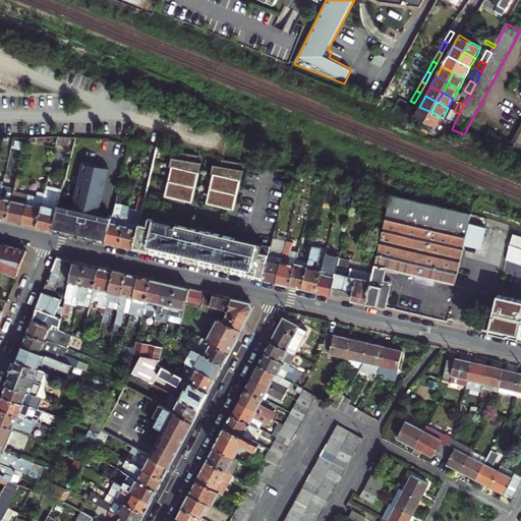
[(397,107),(395,111),(404,115),(405,111),(397,107)]
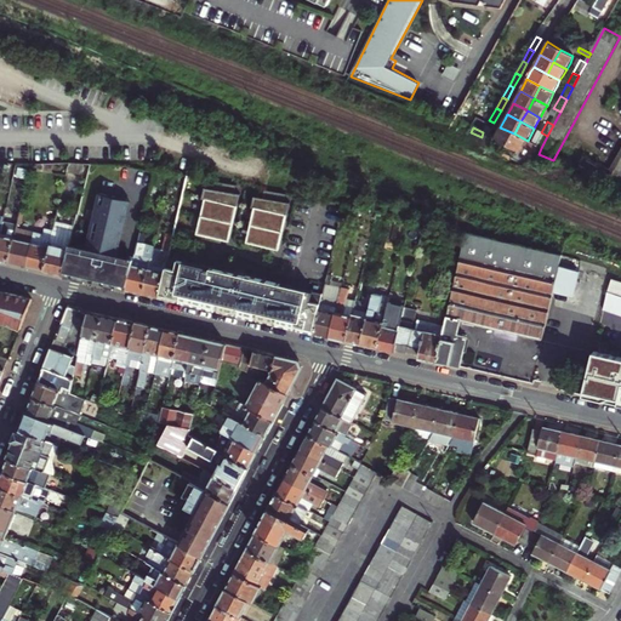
[(496,135),(493,142),(506,149),(514,134),(500,127),(496,135)]
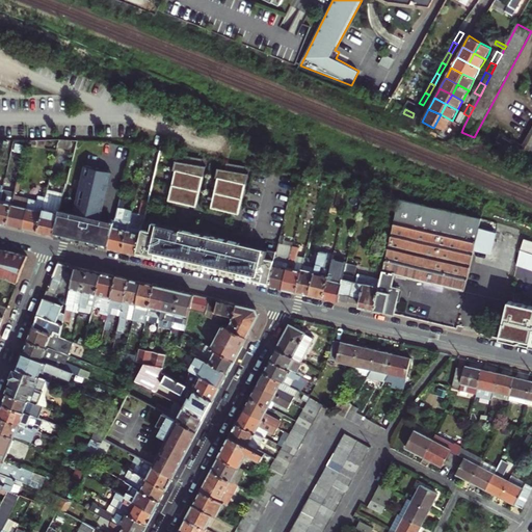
[(463,113),(457,124),(463,127),(469,116),(463,113)]
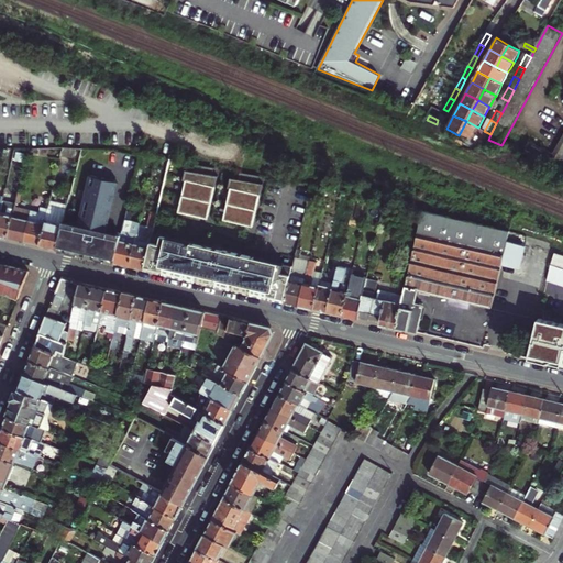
[(466,121),(459,135),(484,147),(488,140),(490,134),(484,131),(481,129),(478,128),(466,121)]
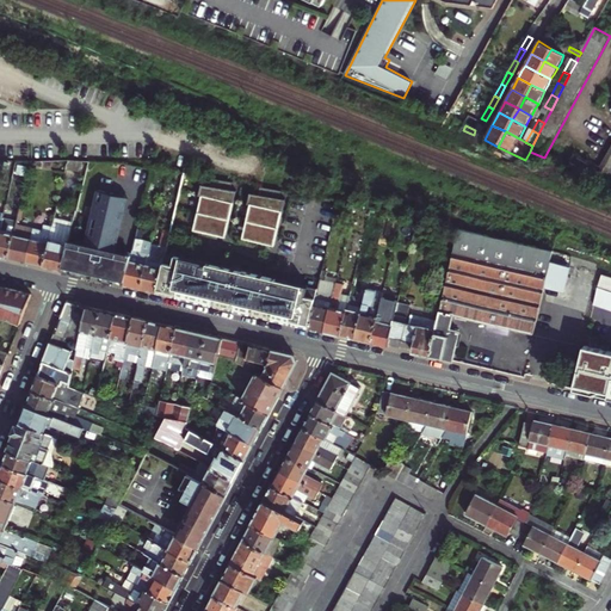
[(610,152),(597,180),(610,185),(610,152)]
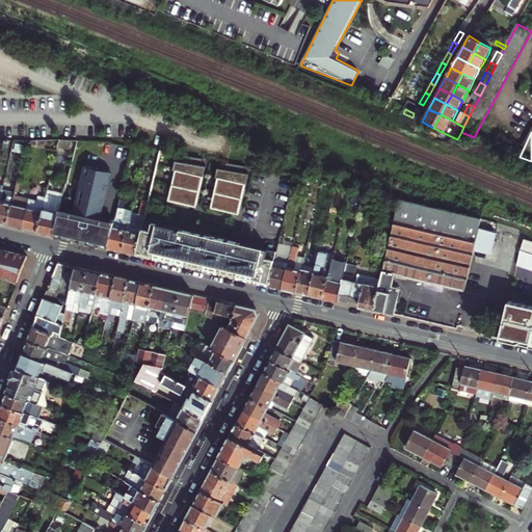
[(204,158),(179,154),(175,169),(177,170),(169,200),(197,206),(207,165),(202,164),(204,158)]
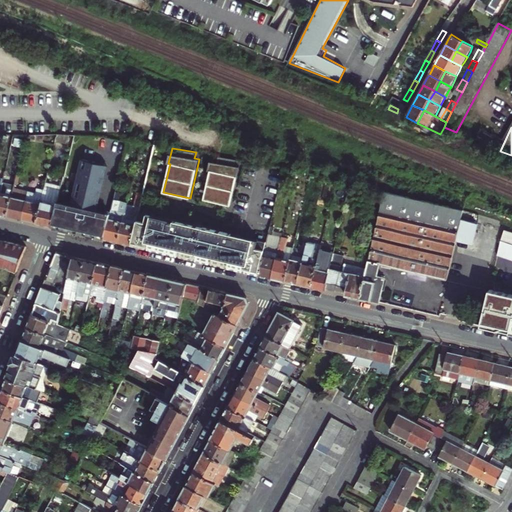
[(237,158),(219,155),(217,163),(211,161),(209,170),(211,170),(204,199),(231,205),(240,167),(235,165),(237,158)]
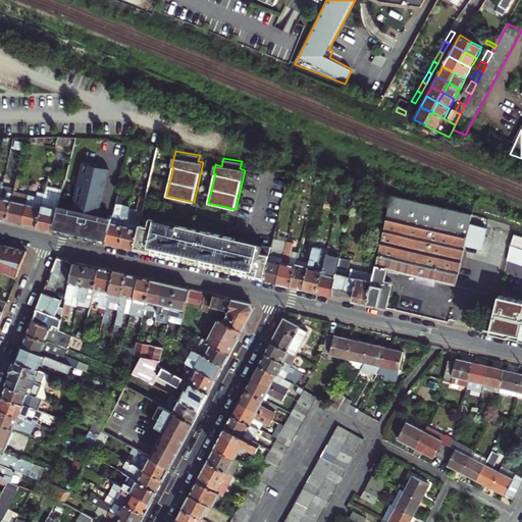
[(110,167),(84,161),(72,207),(99,213),(110,167)]
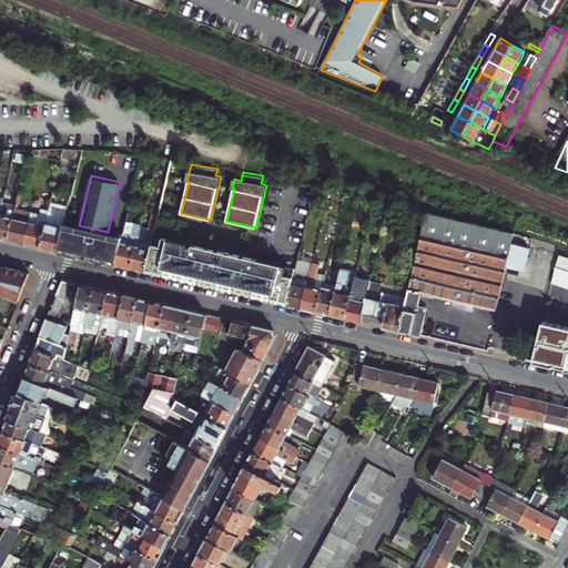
[(50,205),(50,208),(41,246),(51,249),(58,251),(64,221),(70,198),(64,196),(61,211),(56,210),(59,195),(52,194),(50,205)]
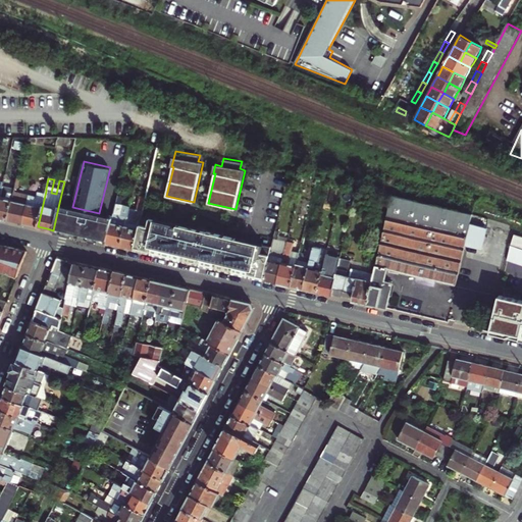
[(0,217),(4,219),(8,220),(12,200),(15,190),(15,189),(2,186),(0,196),(0,217)]
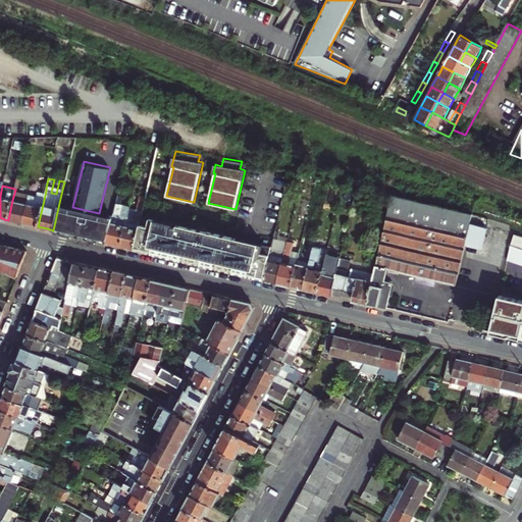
[(12,200),(8,220),(20,222),(33,225),(38,226),(46,191),(46,189),(42,188),(41,191),(38,190),(37,194),(15,190),(12,200)]
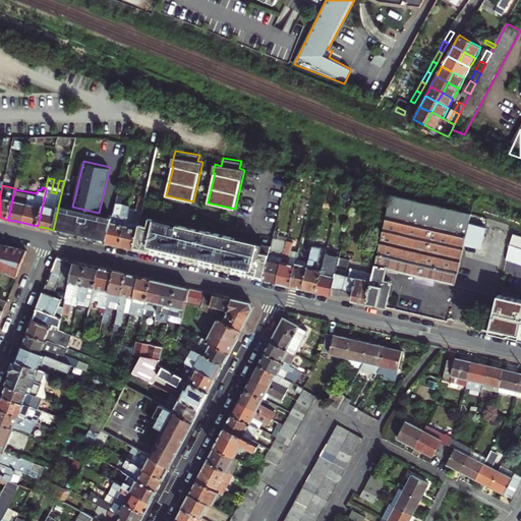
[(120,245),(130,205),(122,203),(124,193),(119,192),(114,217),(109,234),(107,242),(116,244),(120,245)]
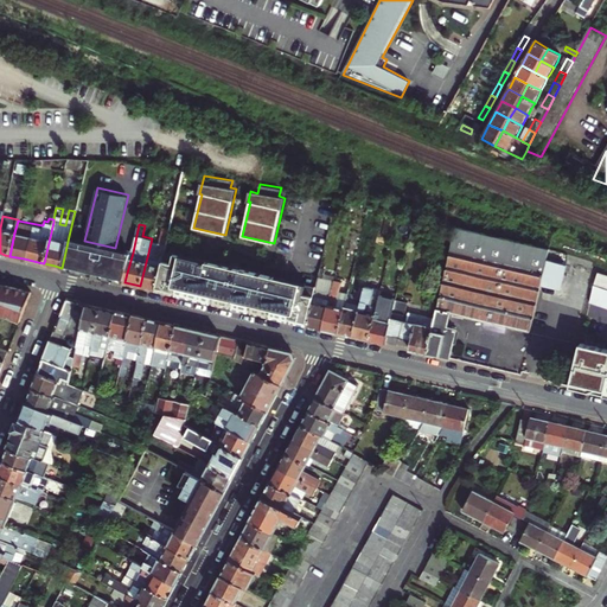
[(151,288),(157,289),(166,250),(172,227),(165,224),(161,240),(152,238),(140,286),(151,288)]
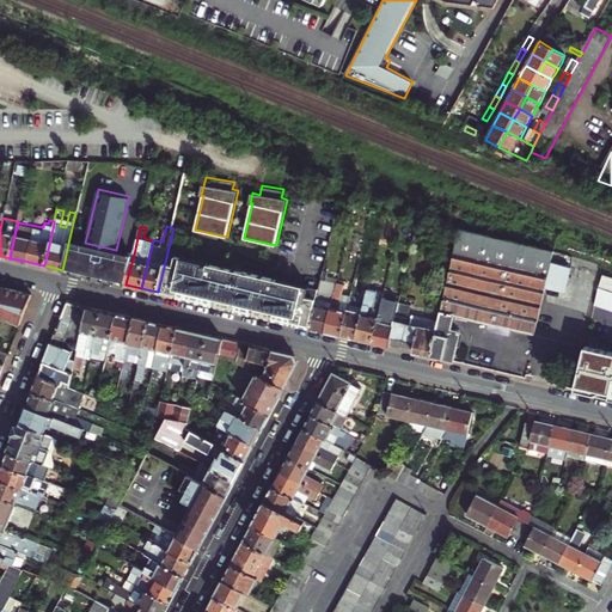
[(557,254),(464,230),(460,243),(440,320),(430,356),(456,361),(463,332),(453,330),(457,316),(491,323),(489,331),(501,334),(513,336),(514,329),(538,335),(549,288),(569,293),(575,268),(555,263),(557,254)]
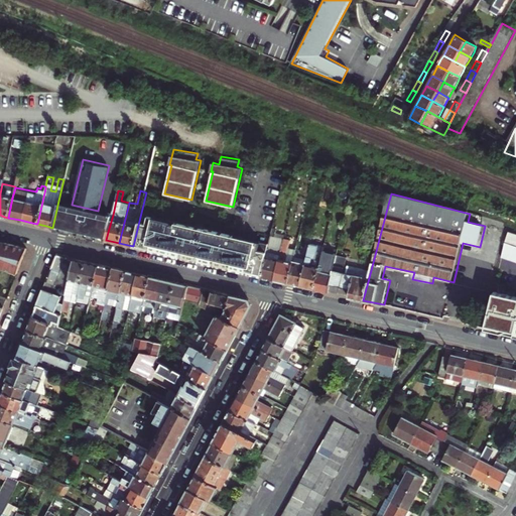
[(58,201),(52,228),(66,231),(92,237),(106,240),(108,232),(113,215),(98,211),(72,205),(58,201)]
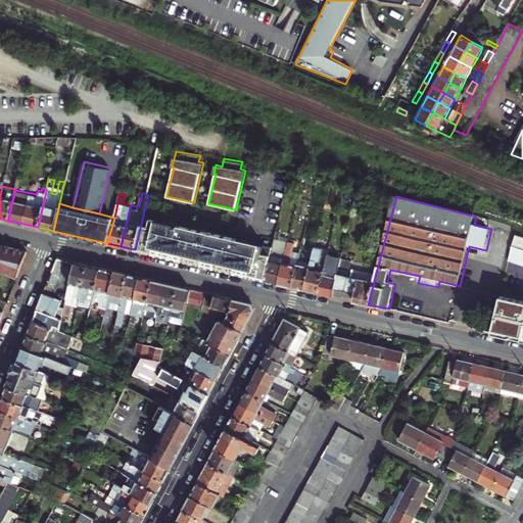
[(274,246),(143,216),(135,249),(193,263),(244,275),(265,280),(274,246)]
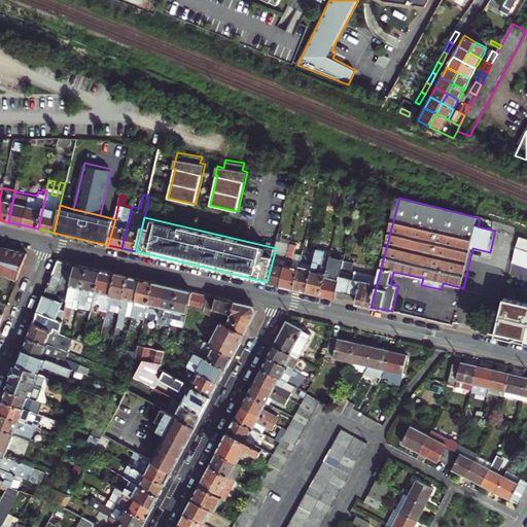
[(275,284),(280,285),(291,243),(281,241),(282,234),(279,233),(276,248),(267,282),(275,284)]
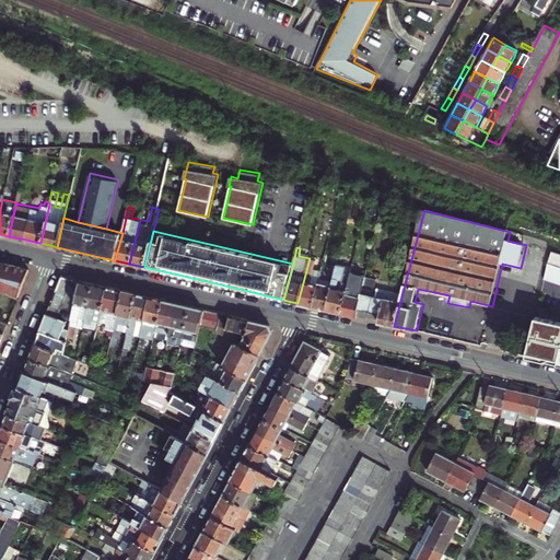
[(321,308),(327,310),(338,264),(340,255),(335,254),(329,276),(322,275),(313,306),(321,308)]
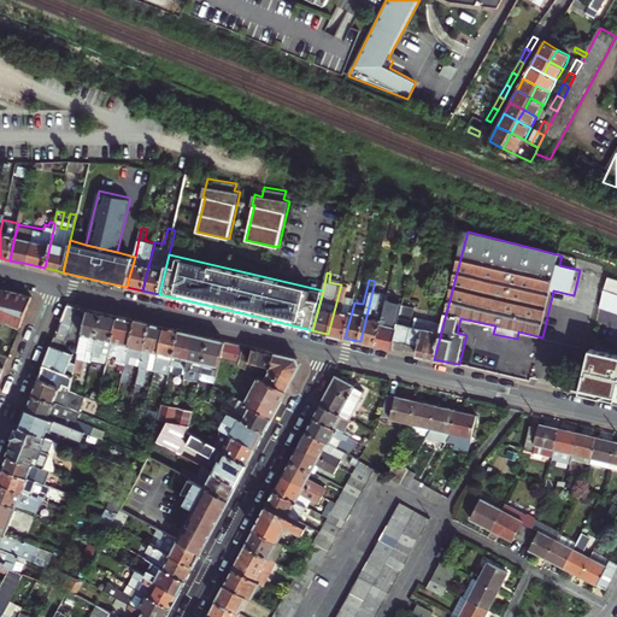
[(341,285),(328,334),(340,336),(345,338),(354,303),(354,299),(342,297),(345,286),(341,285)]
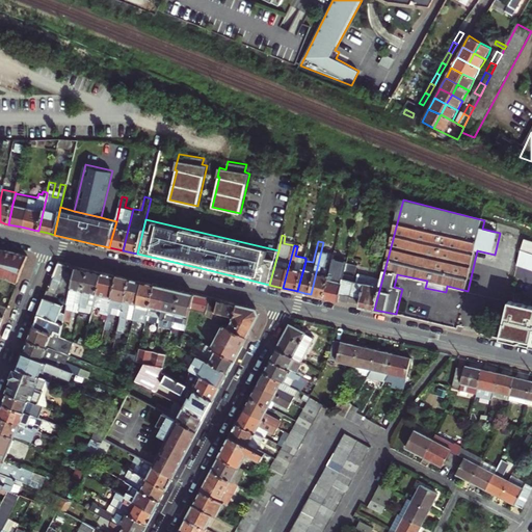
[(0,248),(0,274),(17,282),(27,256),(21,254),(5,250),(0,248)]
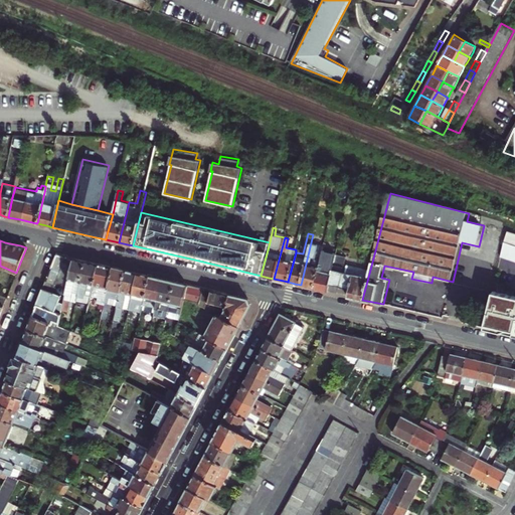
[(331,263),(320,261),(314,288),(321,290),(327,291),(329,284),(336,253),(339,242),(334,241),(331,256),(332,256),(331,263)]
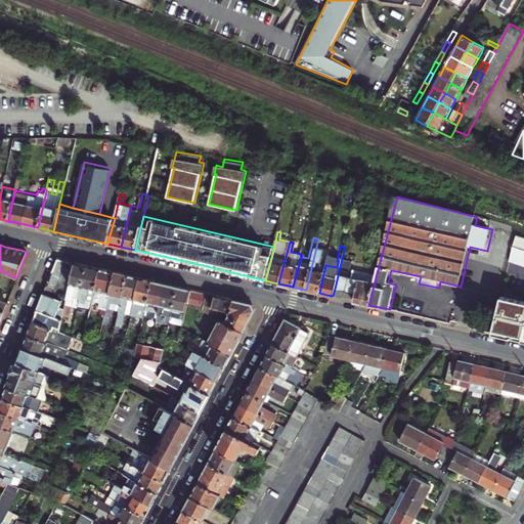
[(523,249),(514,246),(511,261),(523,265),(523,249)]
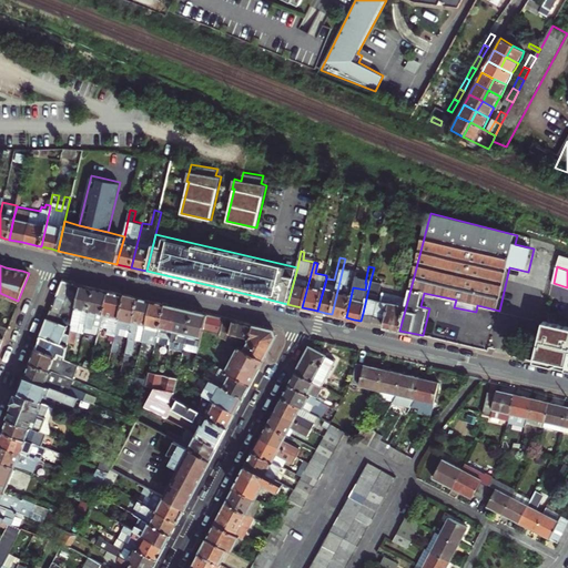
[(343,267),(332,314),(340,316),(346,317),(353,287),(354,285),(357,271),(343,267)]
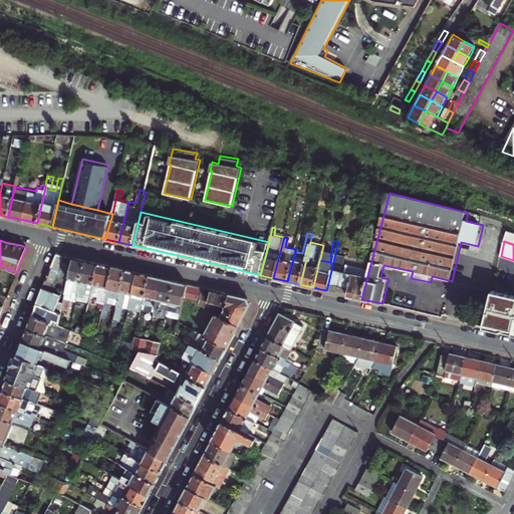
[(347,256),(335,253),(328,283),(347,288),(345,295),(354,297),(361,299),(369,269),(347,263),(345,271),(343,270),(347,256)]
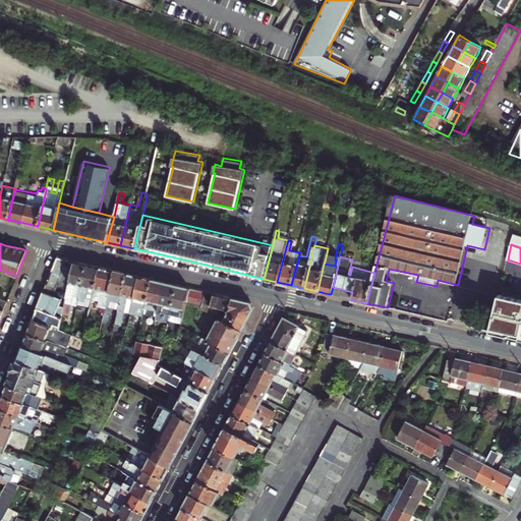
[(62,258),(57,257),(53,269),(63,273),(66,259),(62,258)]
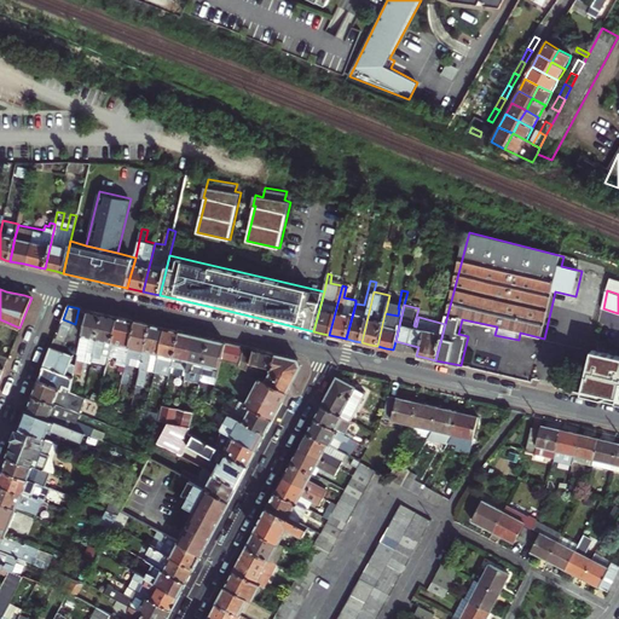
[(71,343),(80,347),(88,311),(85,310),(79,308),(75,324),(77,325),(74,335),(71,343)]
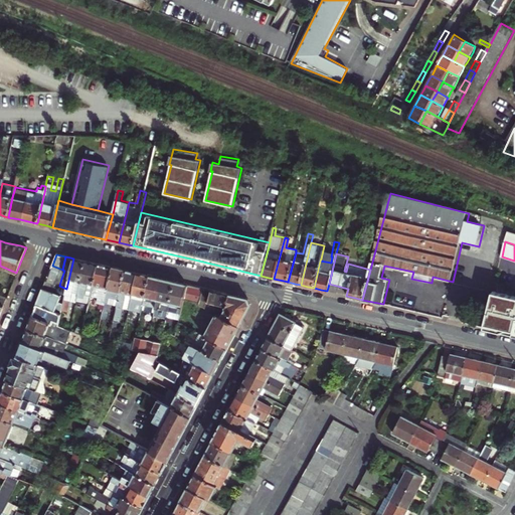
[(73,259),(66,289),(61,311),(67,312),(69,301),(70,301),(72,293),(78,294),(86,262),(81,261),(73,259)]
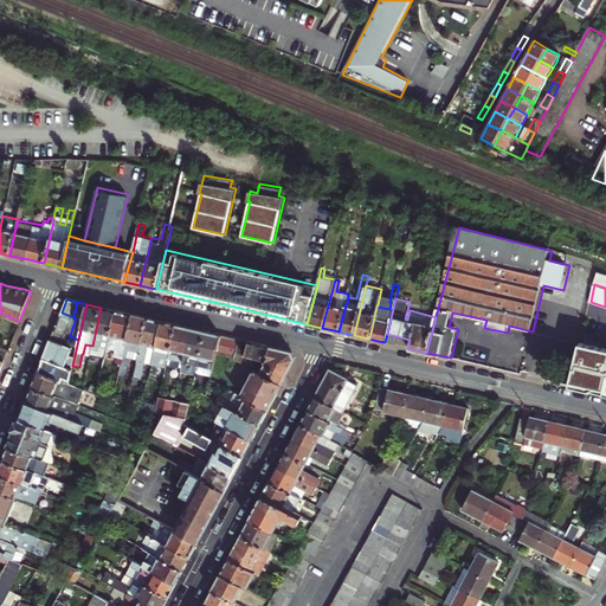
[(107,349),(110,335),(116,310),(110,309),(101,308),(92,346),(90,355),(97,358),(100,348),(107,349)]
